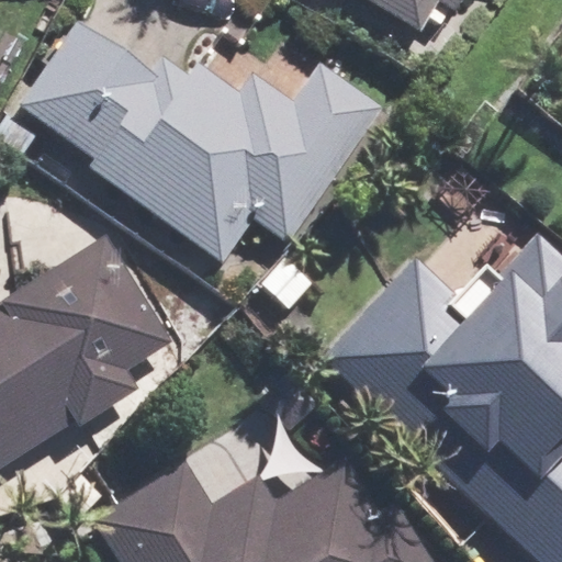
[(312,0),(316,2),(317,0),(361,0),(433,45),(461,0),(312,0)]
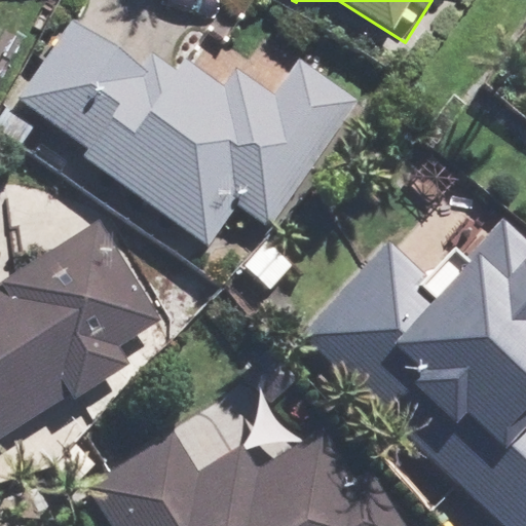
[(167,50),(151,72),(79,13),(16,91),(210,249),(236,215),(255,230),(358,103),(263,26),(213,87),(167,50)]
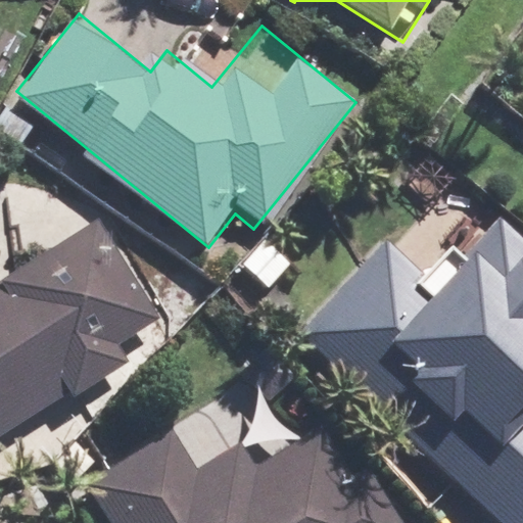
[(0,277),(0,422),(160,317),(94,216),(0,277)]
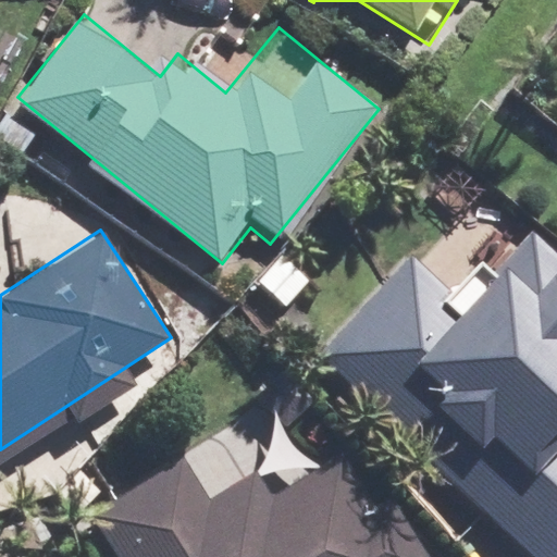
[(406,250),(311,351),(532,556),(556,556),(556,272),(523,242),(465,305),(406,250)]
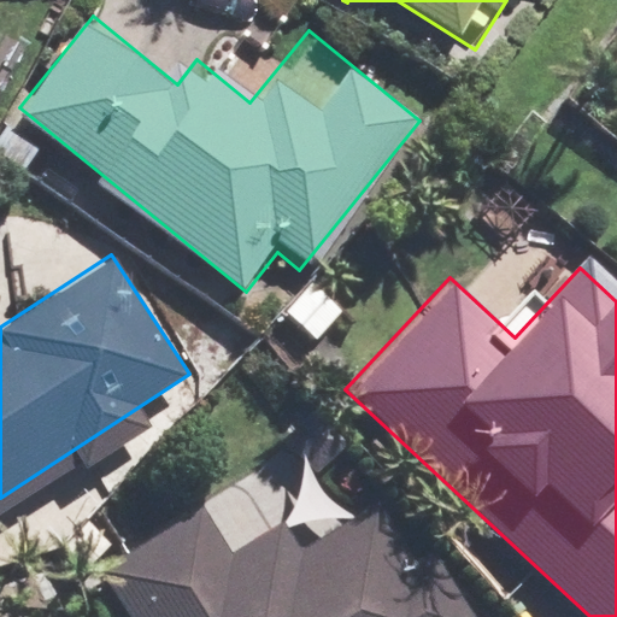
[(476,616),(439,550),(403,569),(371,512),(301,551),(285,521),(224,554),(204,517),(113,568),(141,616),(476,616)]
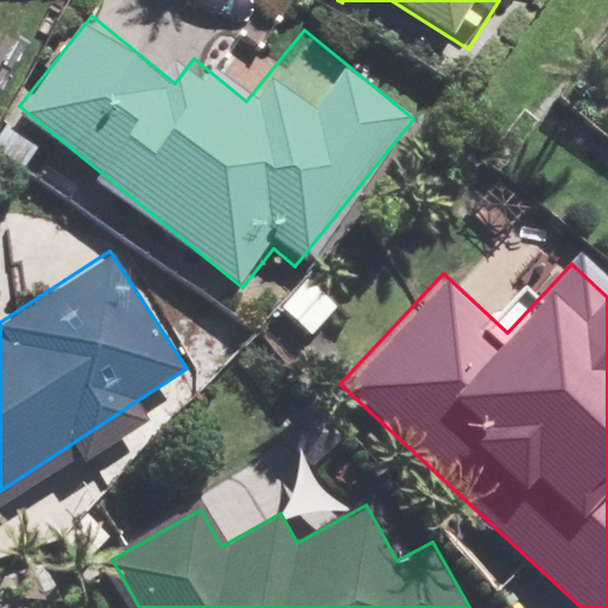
All buildings are outlined.
